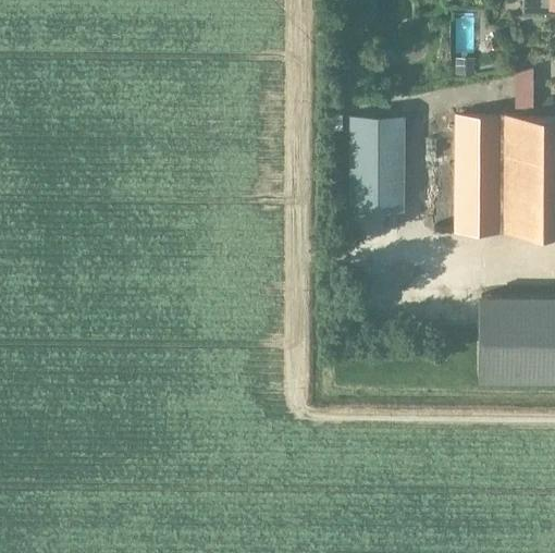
[(554,0),(523,0),(525,16),(554,16),(554,0)]
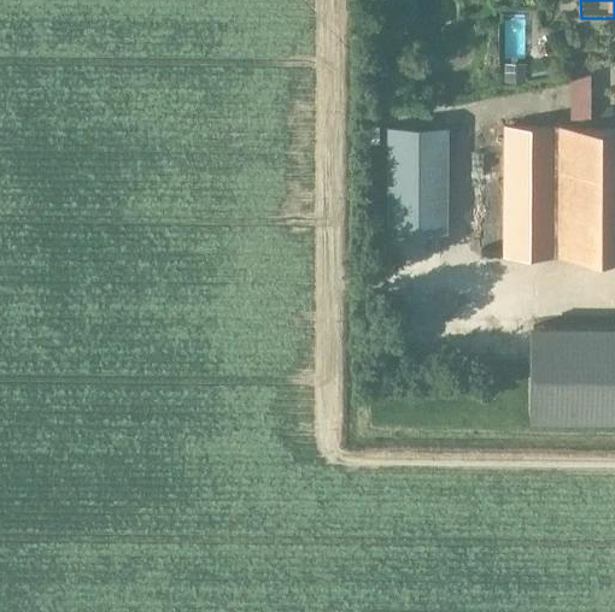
[(525,68),(522,17),(498,18),(502,69),(525,68)]
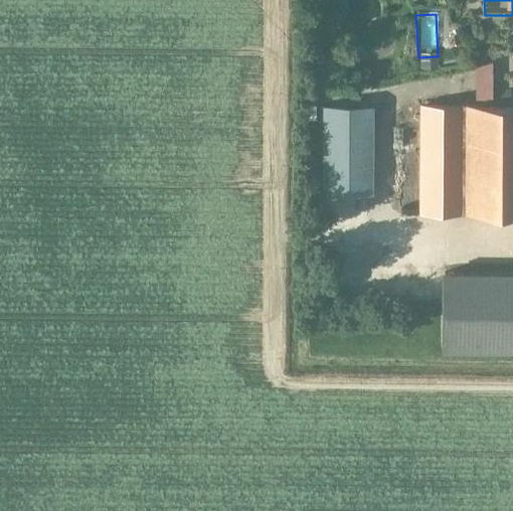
[(512,108),(420,109),(419,215),(512,215),(512,108)]
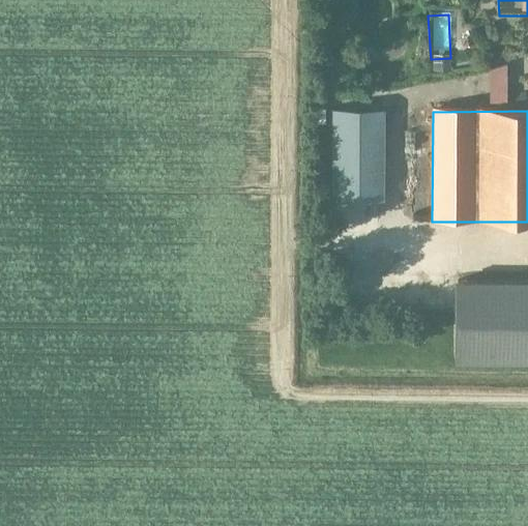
[(326,126),(326,112),(316,112),(316,126),(326,126)]
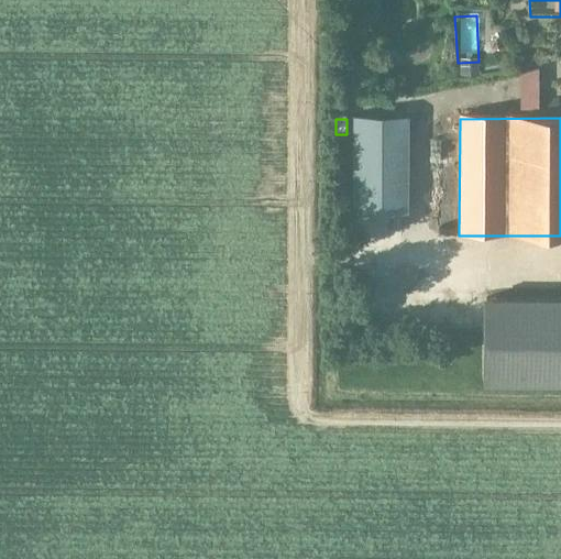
[(408,216),(409,119),(354,119),(353,216),(408,216)]
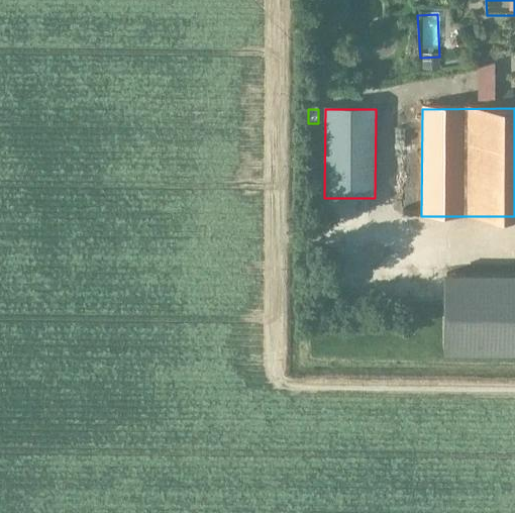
[(514,277),(446,277),(446,353),(514,353),(514,277)]
